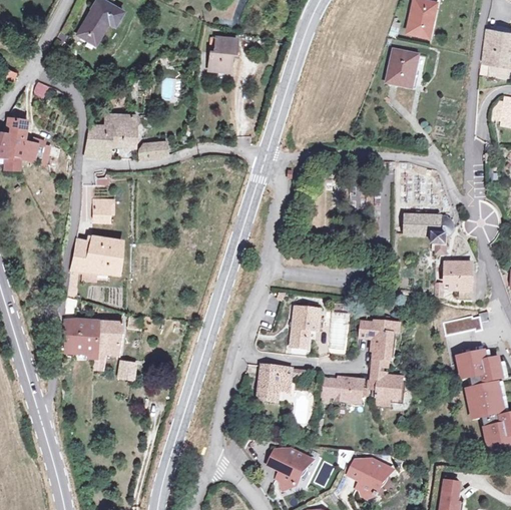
[(91,6),(76,32),(93,42),(106,21),(112,24),(121,9),(104,0),(93,0),(90,5),(91,6)]
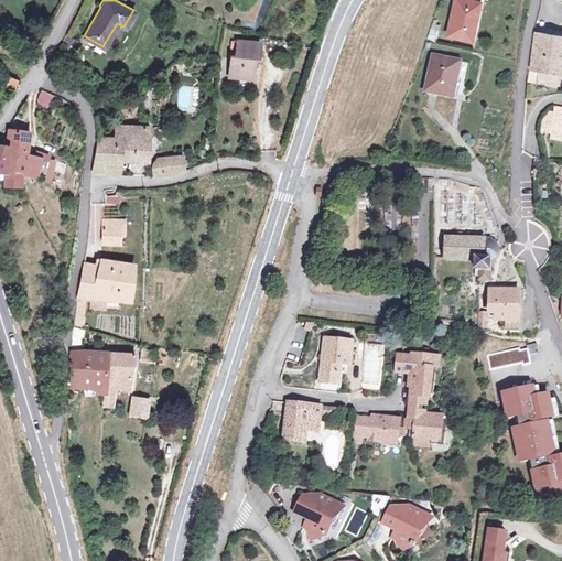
[(453,0),(446,32),(469,36),(478,0),(453,0)]
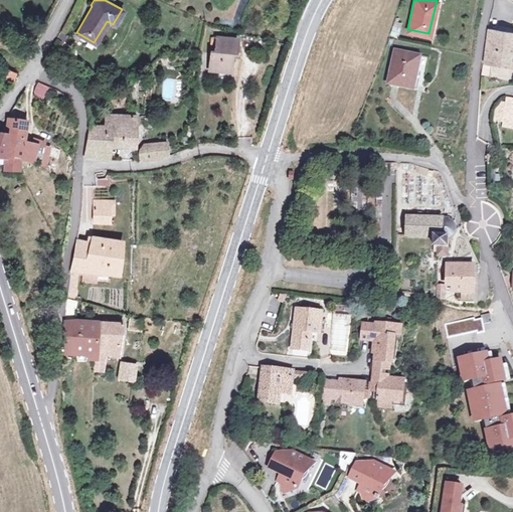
[(512,29),(487,26),(483,59),(481,59),(479,72),(479,73),(488,74),(490,61),(512,64),(512,29)]
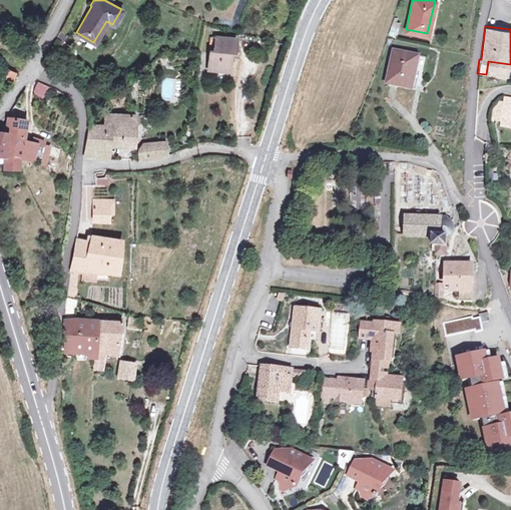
[(54,39),(60,42),(66,33),(59,29),(54,39)]
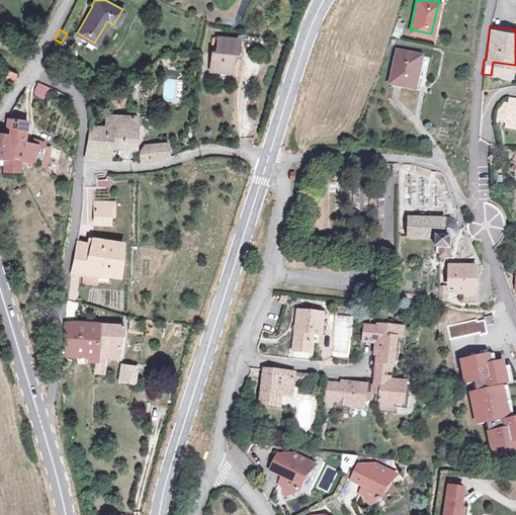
[(237,37),(216,35),(215,51),(209,51),(208,69),(230,71),(232,54),(235,54),(237,37)]
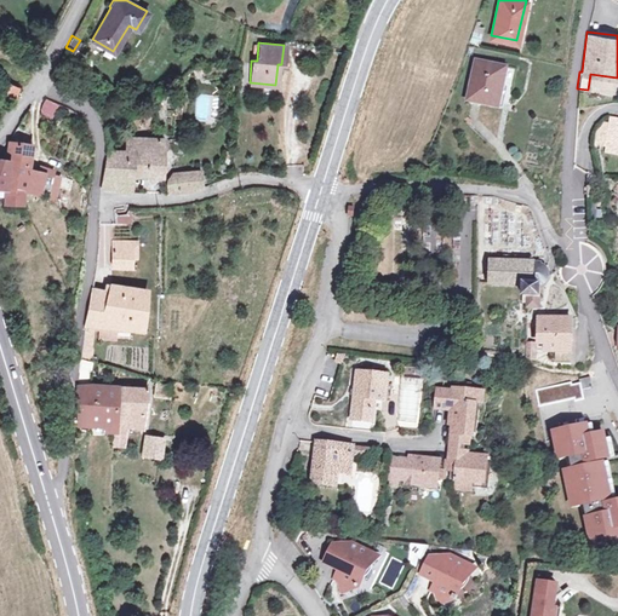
[(504,64),(474,58),(467,96),(495,102),(501,76),(502,78),(504,64)]
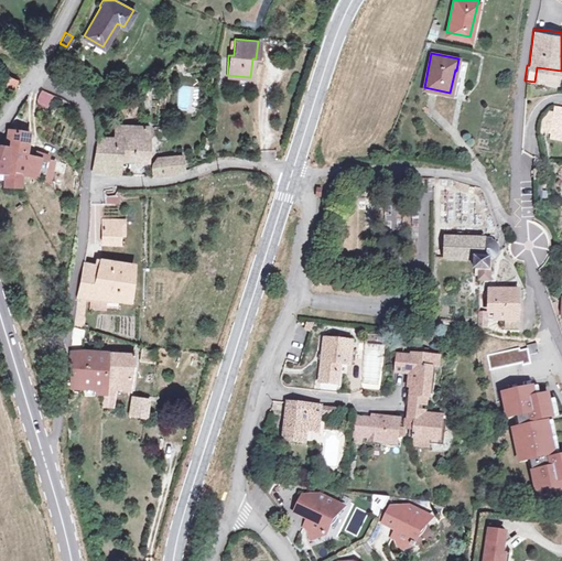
[(0,81),(14,86),(18,77),(0,71),(0,81)]
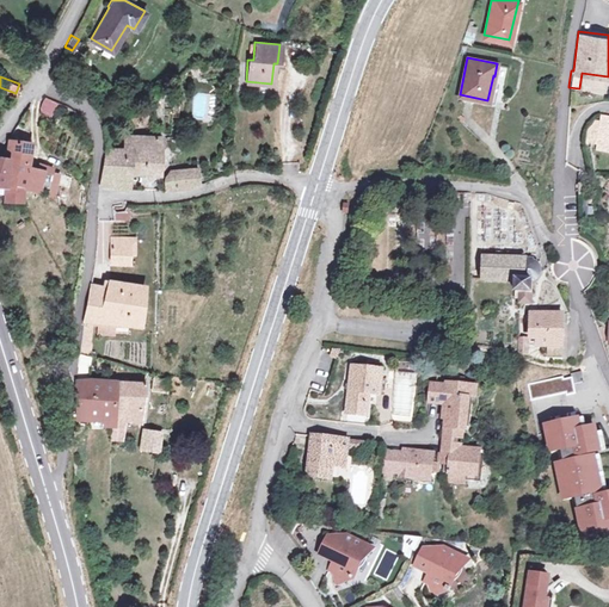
[(16,93),(0,87),(0,97),(11,100),(16,93)]
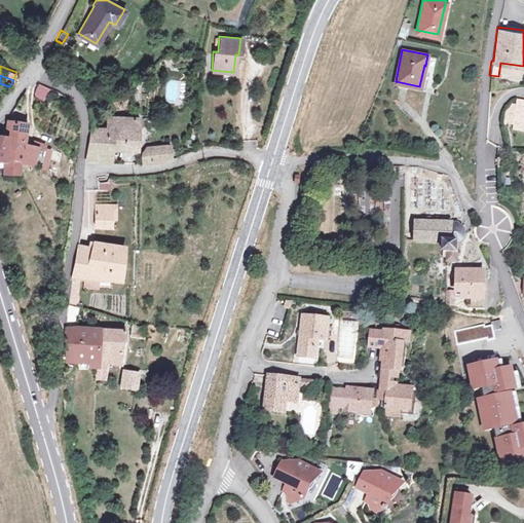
[(46,84),(37,80),(35,90),(44,94),(46,84)]
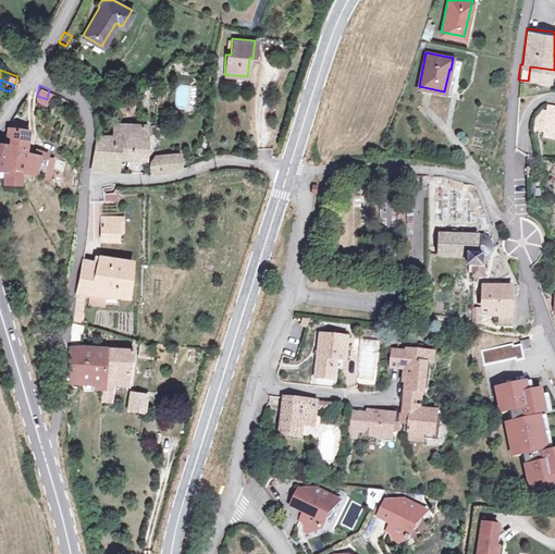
[(554,103),(546,102),(545,108),(541,107),(535,115),(533,127),(554,130),(554,103)]
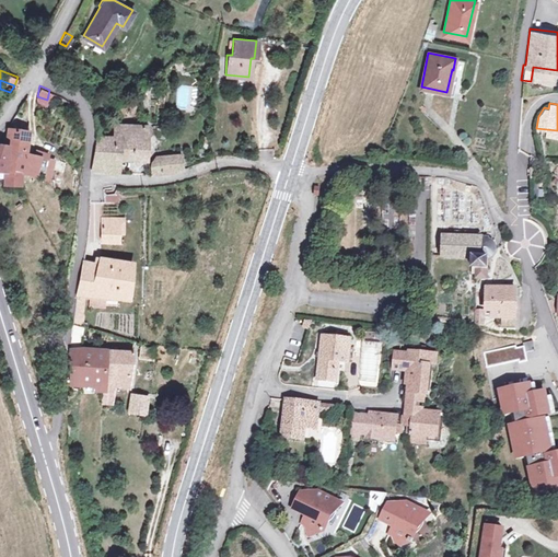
[(105,169),(105,171),(107,171),(108,154),(118,155),(143,157),(144,125),(113,124),(113,136),(96,136),(90,167),(105,169)]
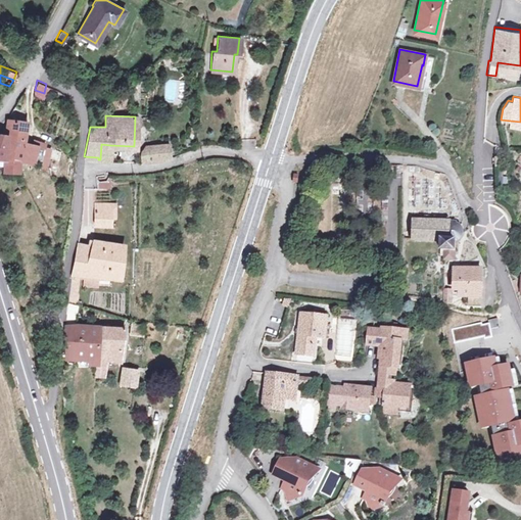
[(443,119),(440,127),(457,132),(459,125),(443,119)]
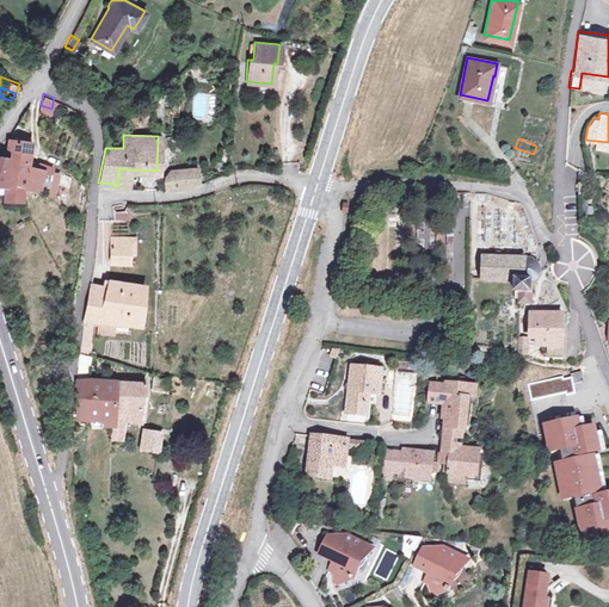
[(8,140),(6,158),(5,185),(22,186),(23,186),(24,184),(47,187),(47,190),(65,197),(67,184),(49,178),(50,166),(37,162),(35,169),(25,167),(29,142),(8,140)]
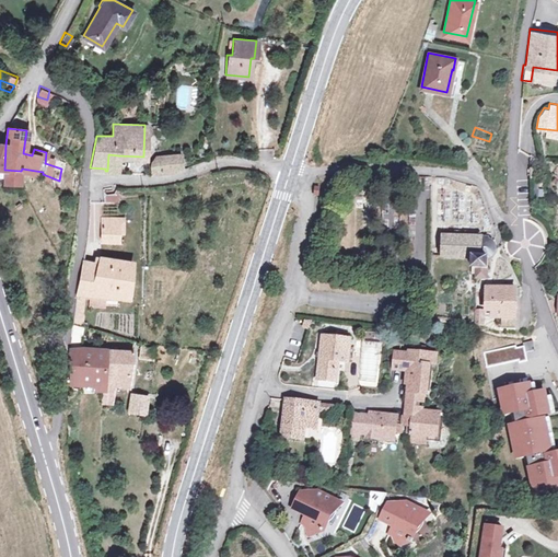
[(149,162),(150,172),(160,171),(170,170),(179,167),(178,153),(154,155),(154,161),(149,162)]
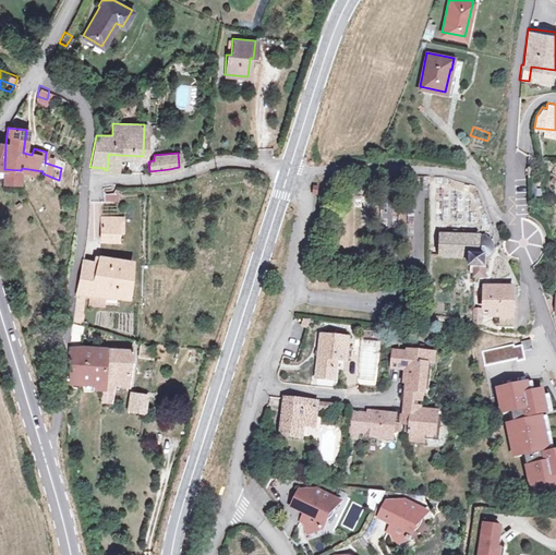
[(117,171),(118,155),(108,154),(107,170),(117,171)]
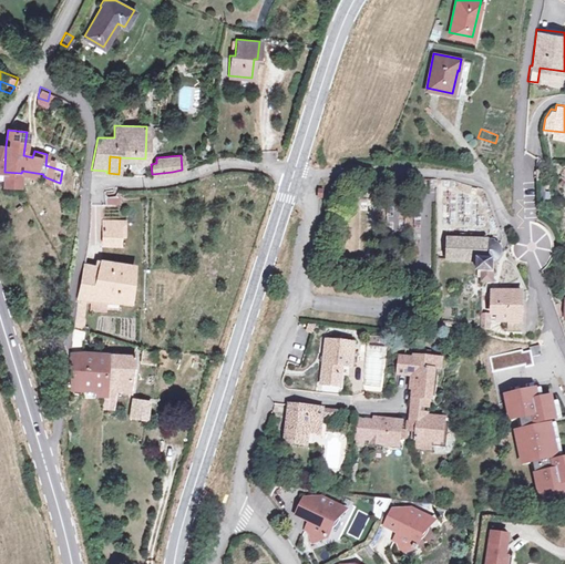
[(20,173),(4,172),(4,184),(19,184),(20,173)]
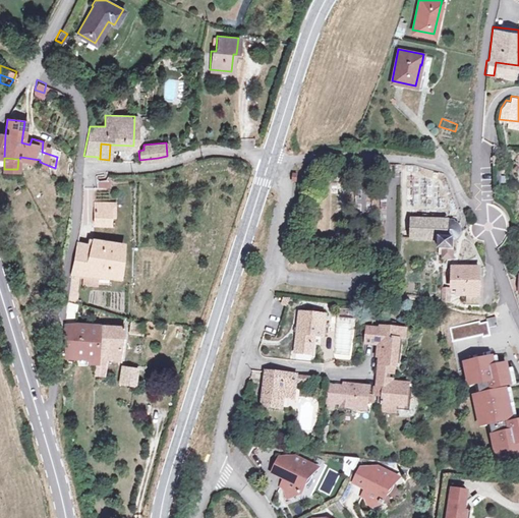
[(94,208),(110,209),(110,200),(94,200),(94,208)]
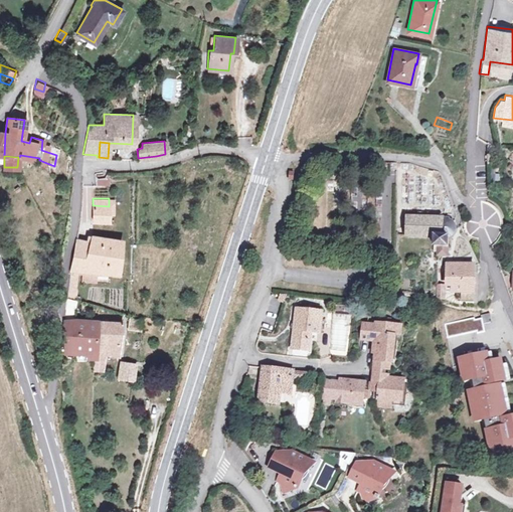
[(108,220),(109,206),(93,205),(92,217),(94,220),(108,220)]
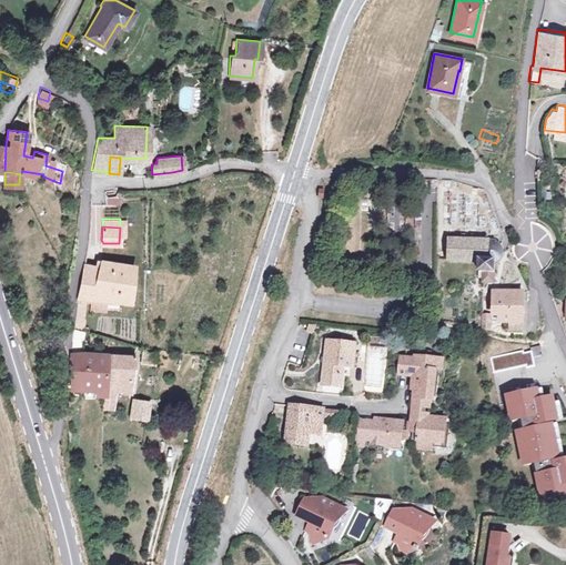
[(446,235),(446,256),(477,259),(477,274),(481,274),(481,278),(492,279),(492,271),(494,271),(494,260),(496,256),(499,254),(501,251),(501,249),(501,246),(498,243),(496,241),(491,239),(491,238),(446,235)]
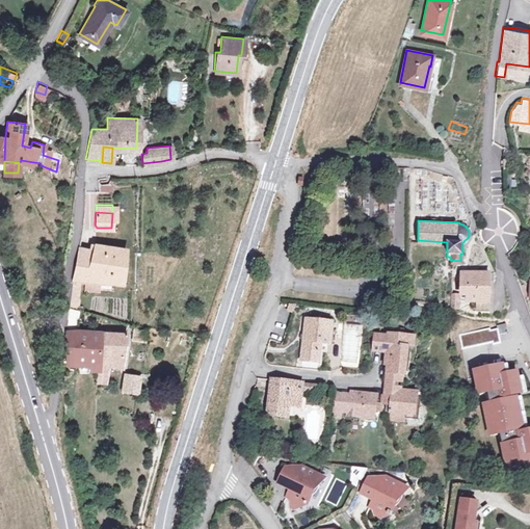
[(97,250),(98,244),(91,243),(89,248),(78,246),(71,278),(72,278),(83,279),(94,279),(110,280),(110,281),(120,282),(124,248),(103,245),(102,252),(97,250)]
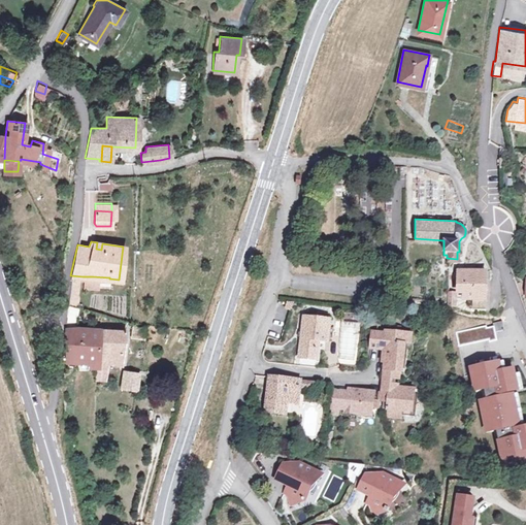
[(485,297),(486,270),(459,269),(458,290),(463,290),(463,296),(472,297),(485,297)]
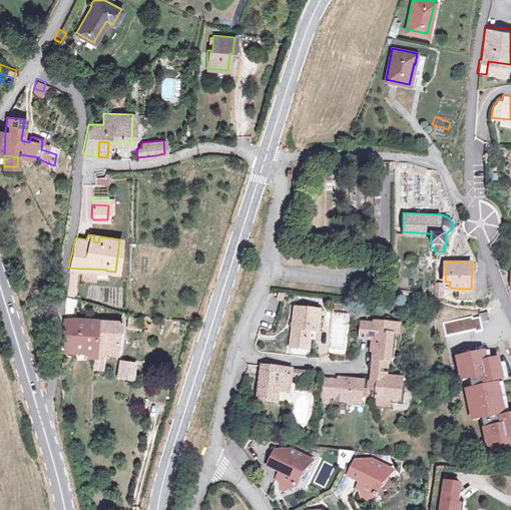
[(77,297),(80,269),(69,268),(66,294),(77,297)]
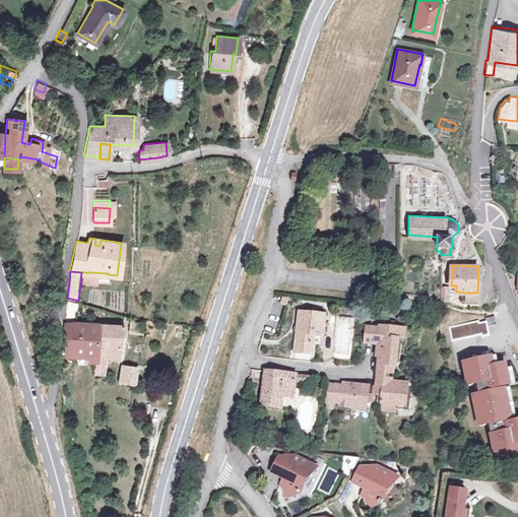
[(476,301),(477,293),(465,293),(464,300),(476,301)]
